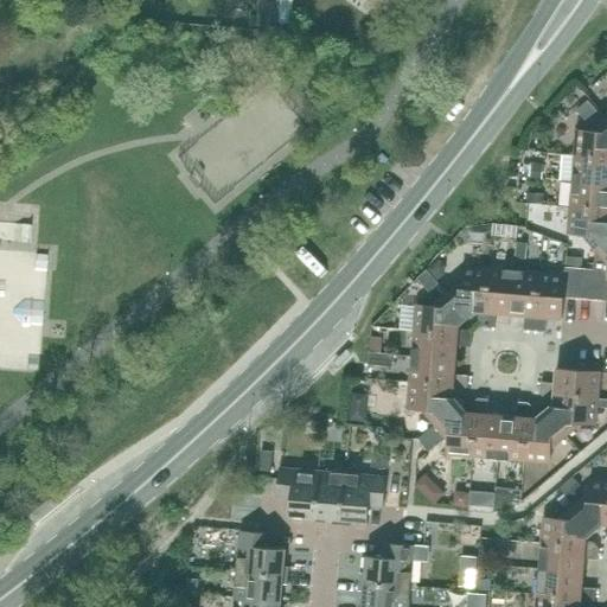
[(590,98),(601,112),(606,107),(606,91),(604,88),(590,98)]
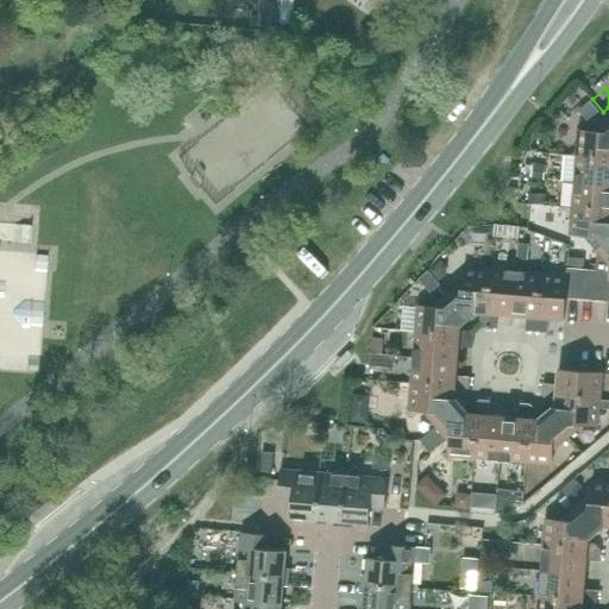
[(601,124),(607,118),(595,104),(588,110),(601,124)]
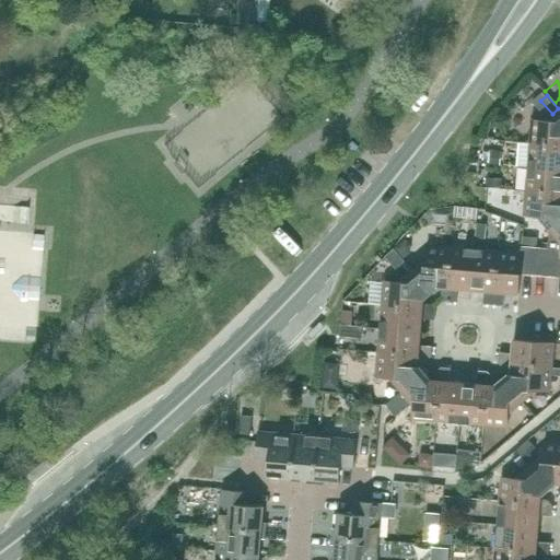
[(559,109),(546,121),(532,120),(529,143),(559,146),(559,109)]
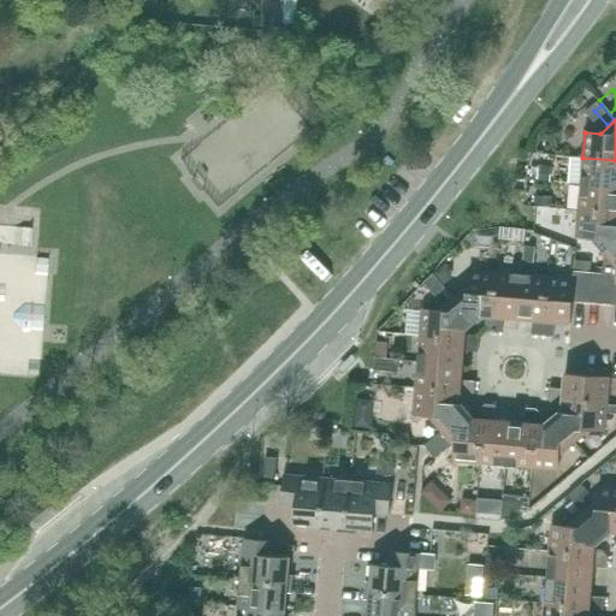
[(615,160),(582,158),(581,184),(615,187),(615,160)]
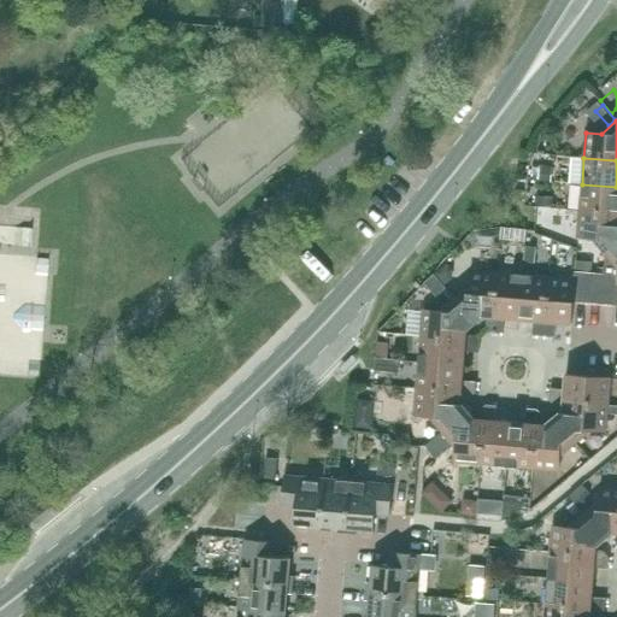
[(616,187),(582,184),(580,211),(616,213),(616,187)]
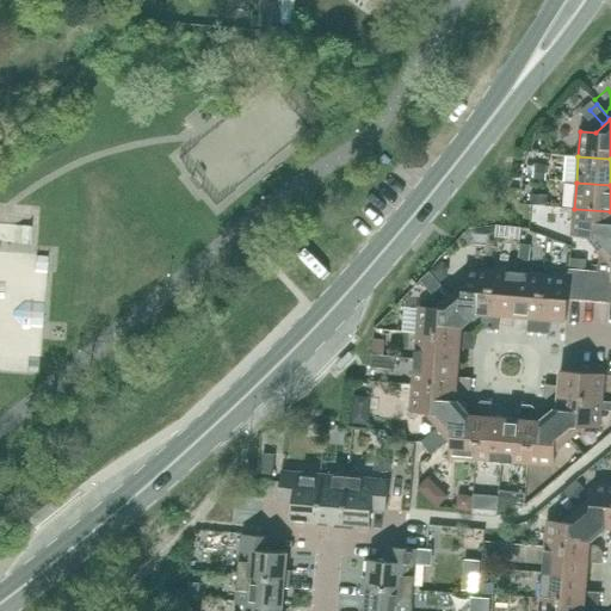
[(610,211),(574,209),(572,235),(586,236),(599,252),(610,241),(610,211)]
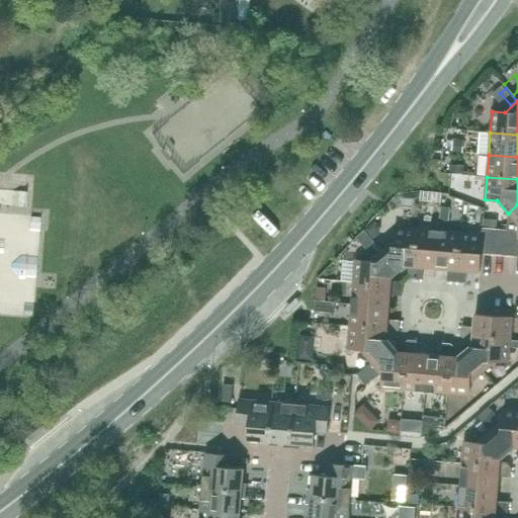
[(38,293),(44,213),(30,212),(32,182),(0,179),(0,305),(25,307),(25,292),(38,293)]
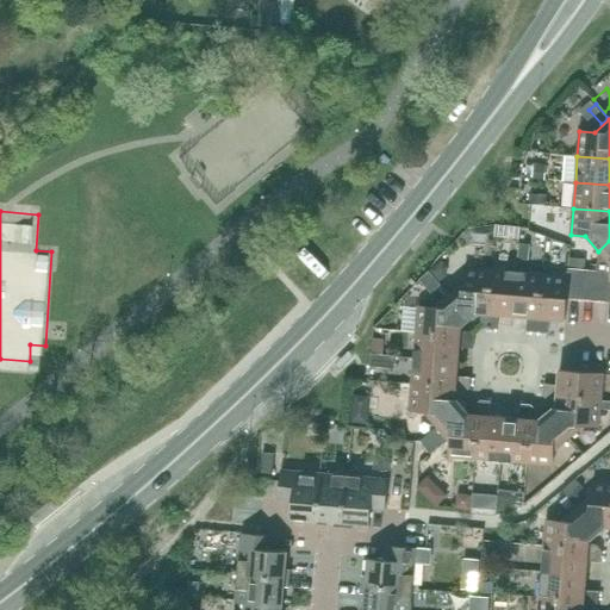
[(609,241),(598,251),(609,265),(609,278),(609,281),(609,280),(609,241)]
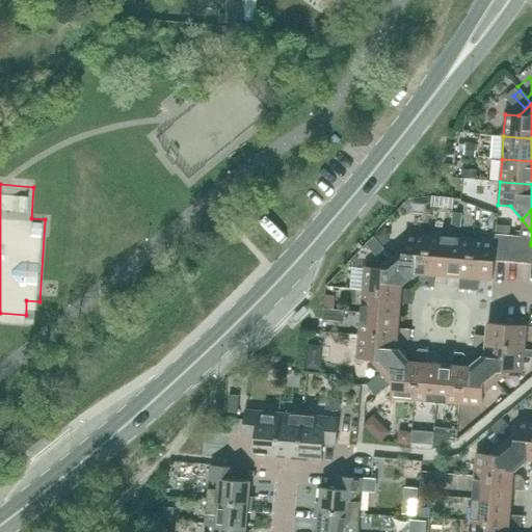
[(509,236),(510,225),(497,224),(496,235),(497,235),(509,236)]
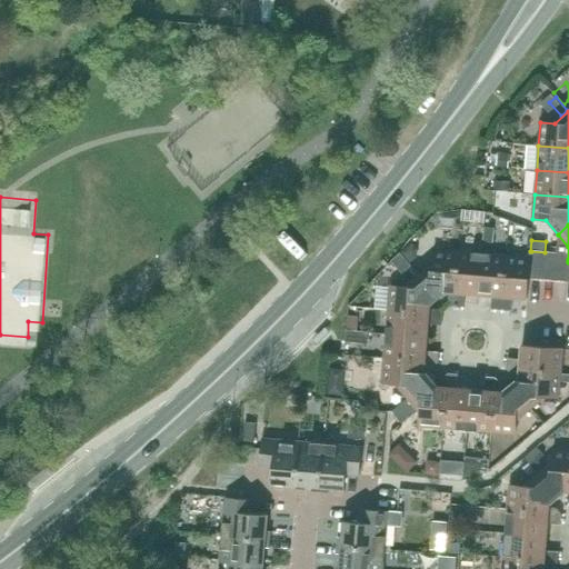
[(411,263),(418,258),(409,249),(403,253),(411,263)]
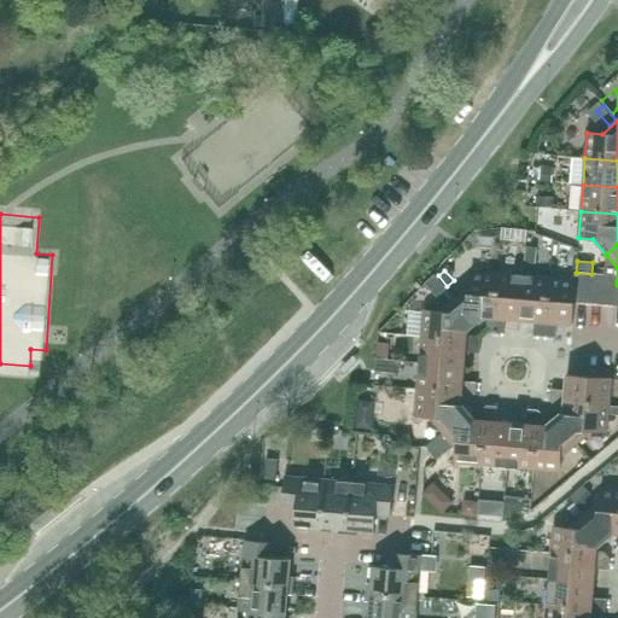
[(494,318),(497,273),(471,270),(470,285),(460,293),(455,287),(449,292),(454,298),(476,324),(482,319),(482,316),(488,318),(487,326),(493,332),(494,332),(495,318),(494,318)]
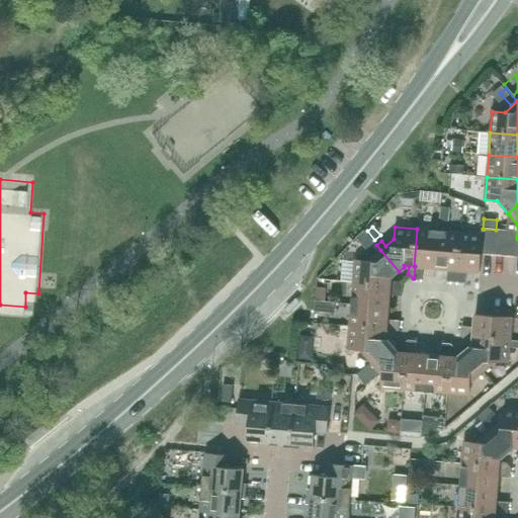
[(435,268),(439,231),(417,229),(414,266),(415,266),(414,278),(422,279),(423,267),(435,268)]
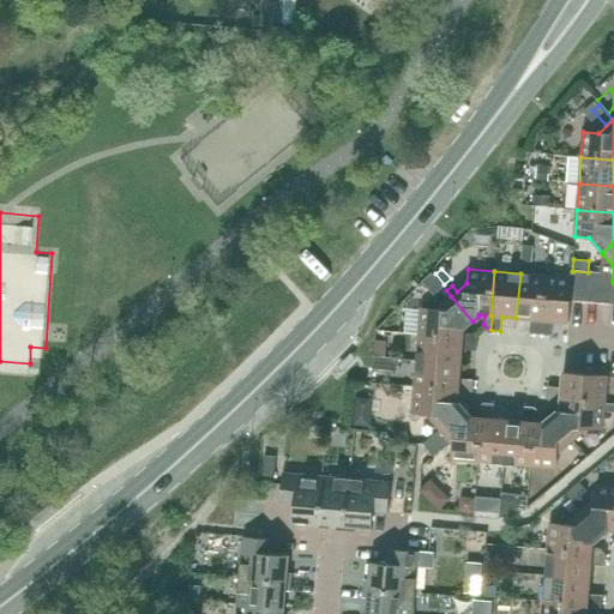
[(588,272),(573,271),(572,271),(571,277),(572,278),(571,301),(585,302),(588,272)]
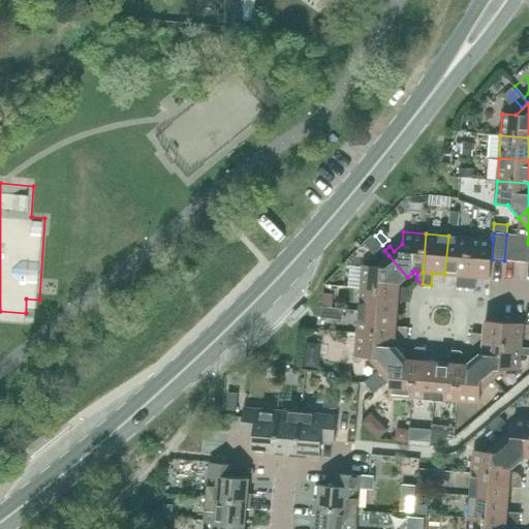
[(519,236),(517,236),(506,235),(504,260),(516,261),(519,236)]
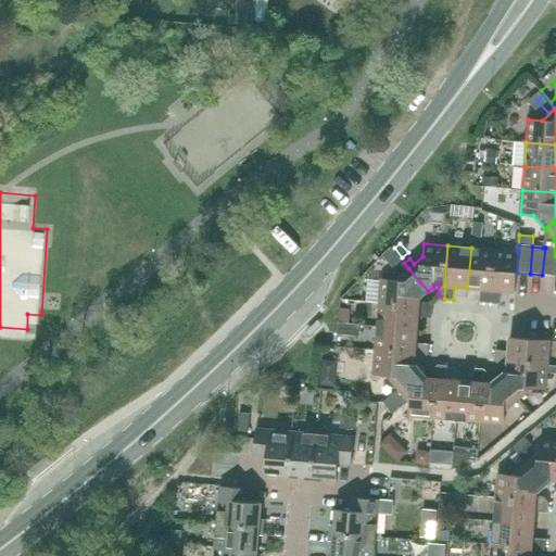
[(490,303),(494,250),(471,248),(467,288),(481,289),(480,302),(490,303)]
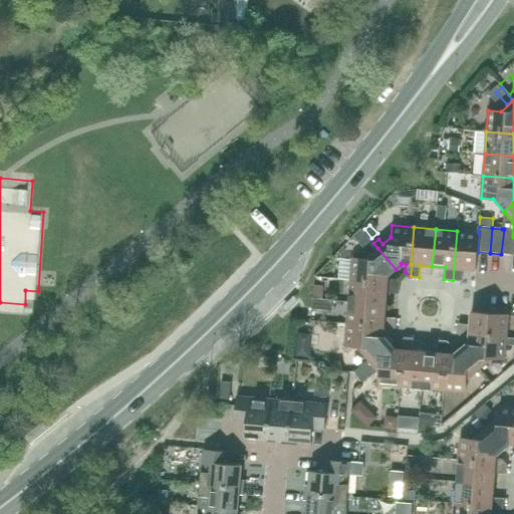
[(513,236),(513,237),(513,234),(513,229),(504,229),(501,254),(513,255),(513,247),(513,236)]
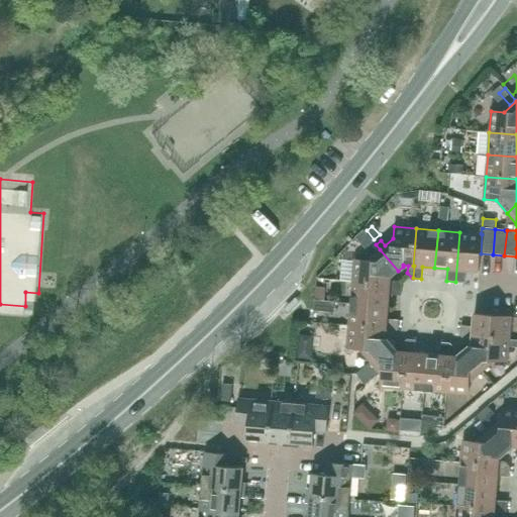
[(482,234),(481,233),(459,232),(455,282),(464,283),(466,271),(479,272),(481,253),(482,234)]
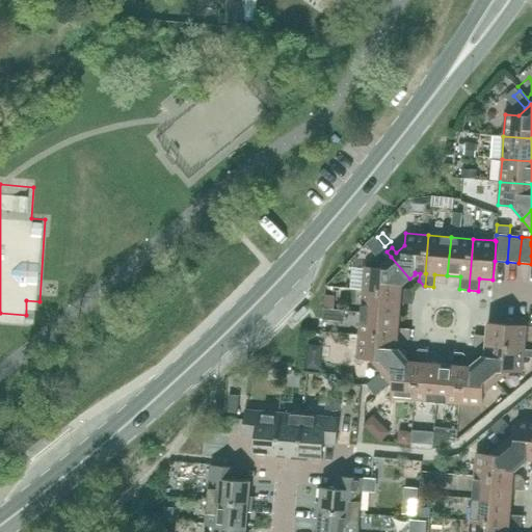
[(404,284),(409,278),(391,257),(377,268),(365,267),(363,290),(401,293),(401,295),(414,295),(414,294),(409,289),(402,289),(402,284),(404,284)]
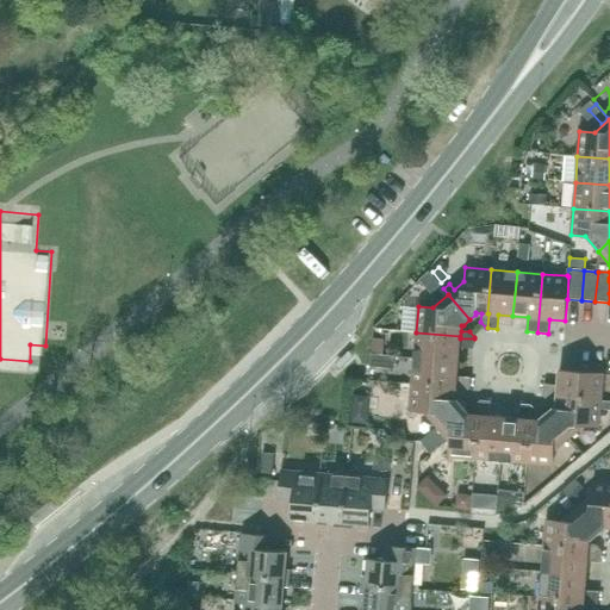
[(460,338),(460,336),(416,332),(414,359),(458,362),(459,348),(473,349),(474,338),(460,338)]
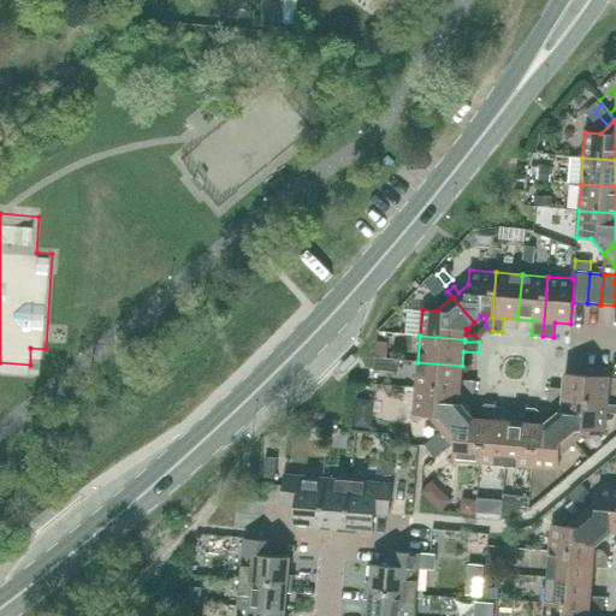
[(385,357),(386,343),(377,342),(375,356),(385,357)]
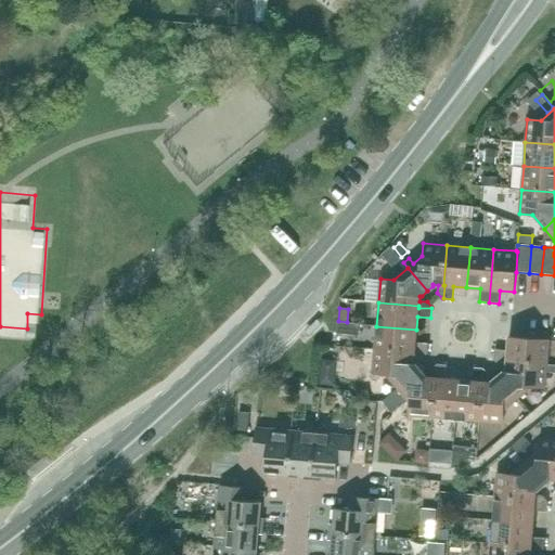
[(415,343),(416,330),(376,326),(375,349),(415,353),(415,351),(428,352),(428,344),(415,343)]
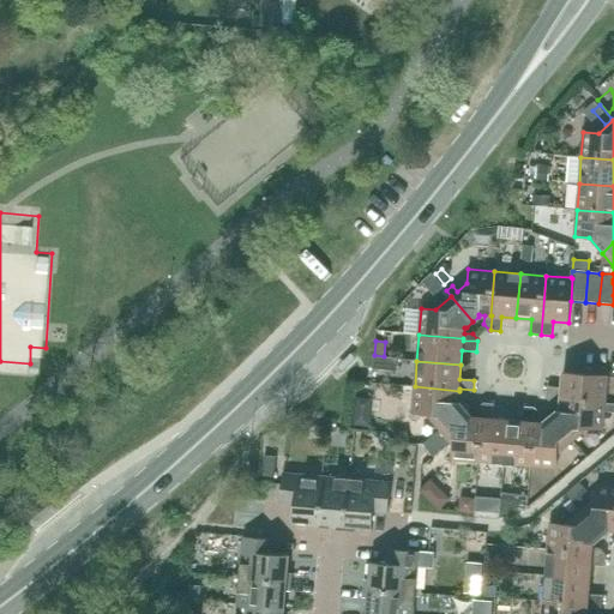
[(607,377),(570,373),(563,373),(561,387),(547,386),(547,396),(561,397),(561,399),(606,403),(607,377)]
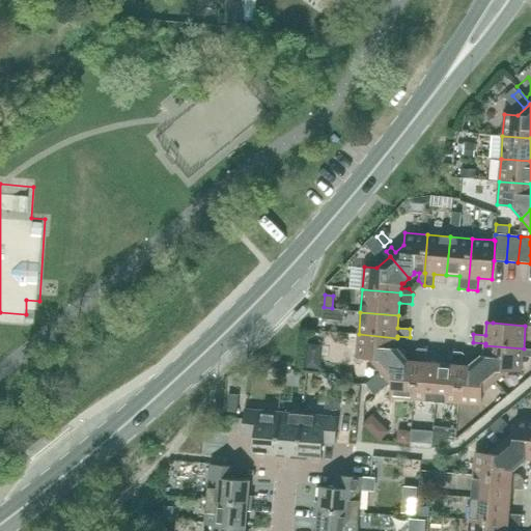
[(397,336),(397,338),(359,334),(357,357),(369,358),(381,371),(402,354),(398,347),(396,347),(396,342),(403,343),(410,338),(410,337),(397,336)]
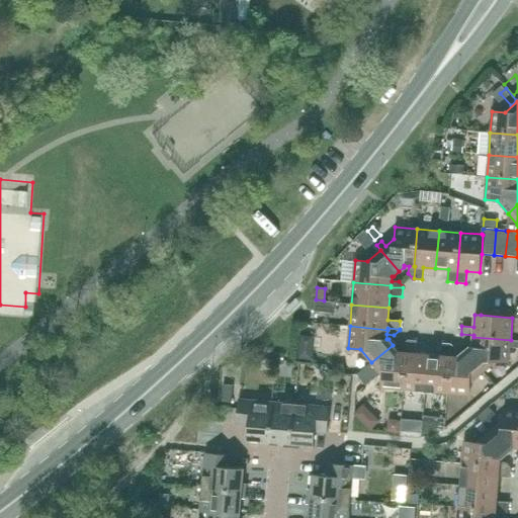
[(473,337),(473,335),(461,334),(461,336),(465,341),(472,341),(472,346),(470,346),(465,351),(484,372),(497,361),(509,362),(511,340),(473,337)]
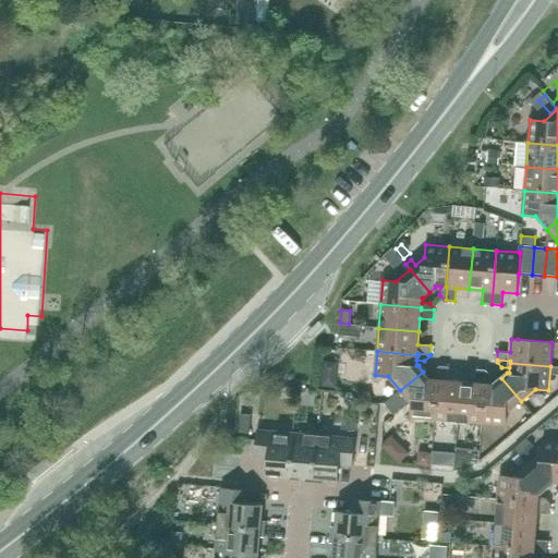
[(439,379),(440,366),(439,366),(434,371),(433,379),(427,378),(427,377),(423,372),(400,390),(385,403),(395,414),(410,402),(412,404),(411,417),(435,420),(438,379),(439,379)]
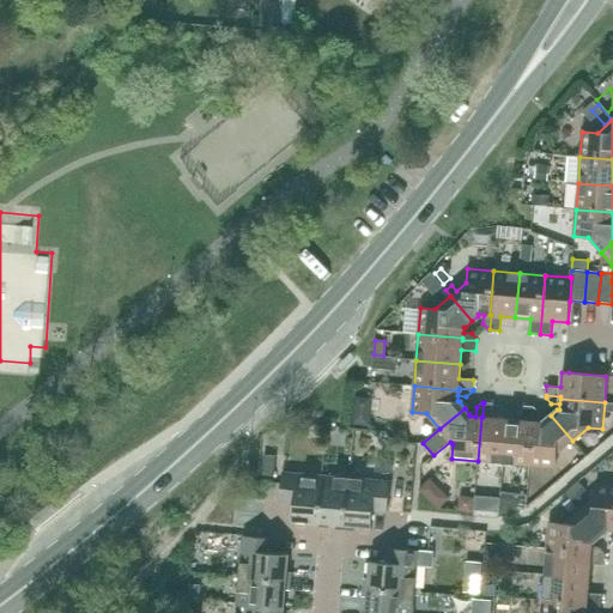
[(492,418),(493,404),(484,402),(483,417),(481,417),(478,461),(503,463),(507,419),(492,418)]
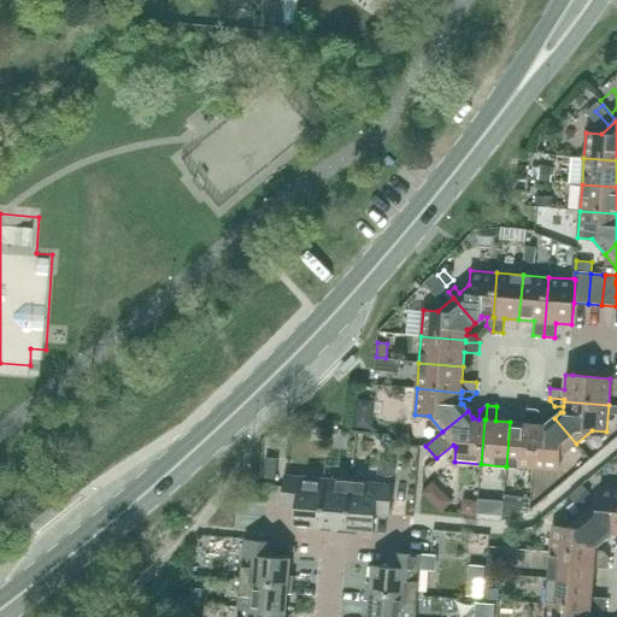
[(535,424),(536,410),(527,409),(526,423),(510,422),(506,466),(533,469),(536,424),(535,424)]
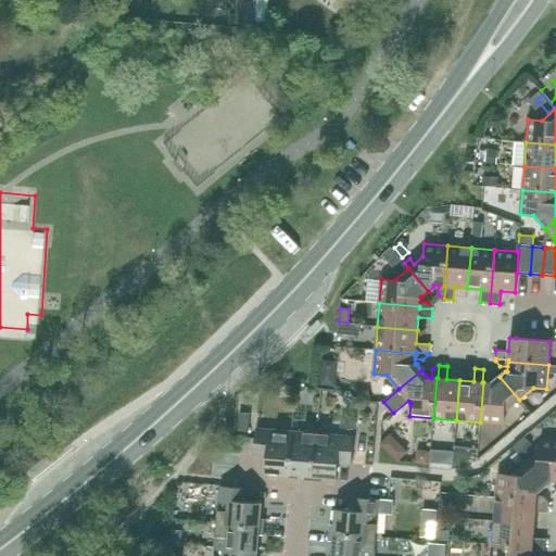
[(489,375),(484,369),(483,369),(482,382),(483,382),(480,422),(504,425),(505,411),(519,400),(500,377),(494,381),(493,383),(489,382),(489,375)]
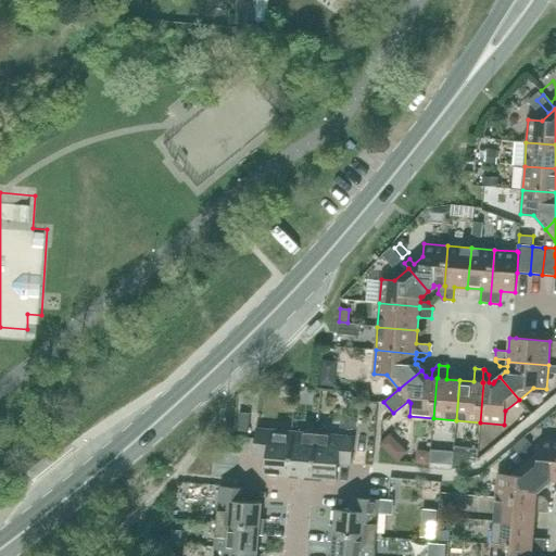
[(352,429),(353,418),(344,418),(343,429),(352,429)]
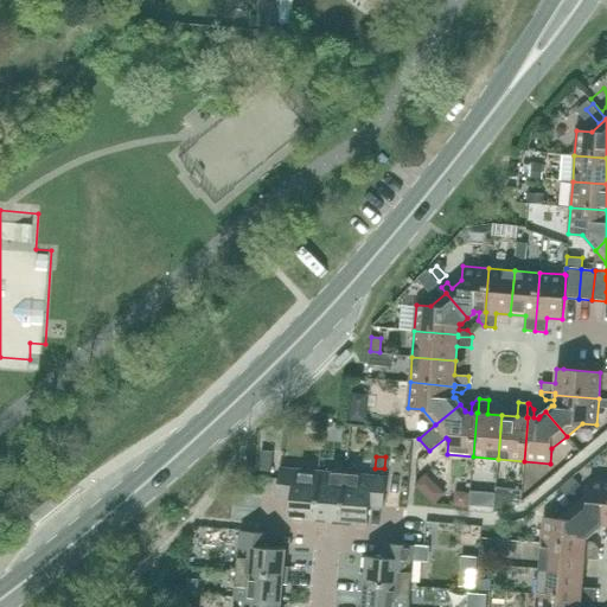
[(315,518),(320,471),(279,467),(276,498),(291,499),(289,516),(315,518)]
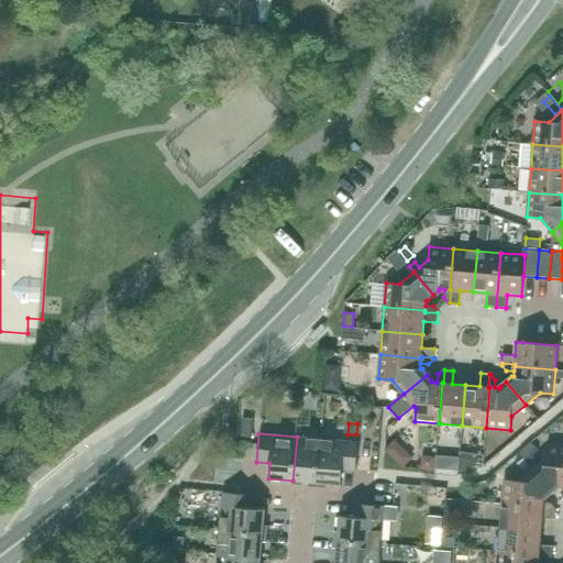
[(317,487),(321,433),(318,433),(317,439),(297,437),(293,481),(309,482),(308,486),(317,487)]
